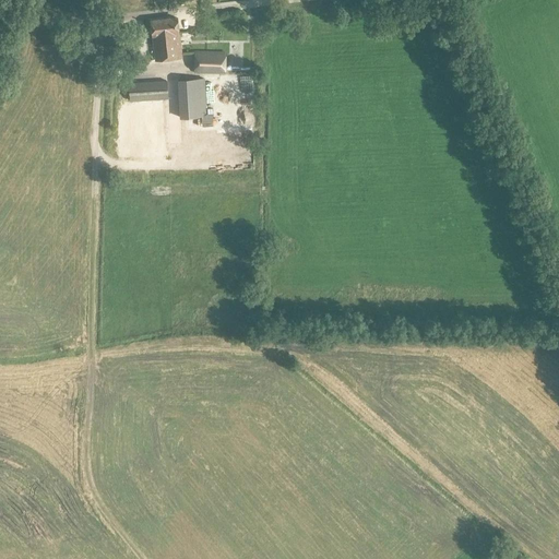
[(177,18),(164,20),(151,21),(156,60),(181,58),(177,18)]
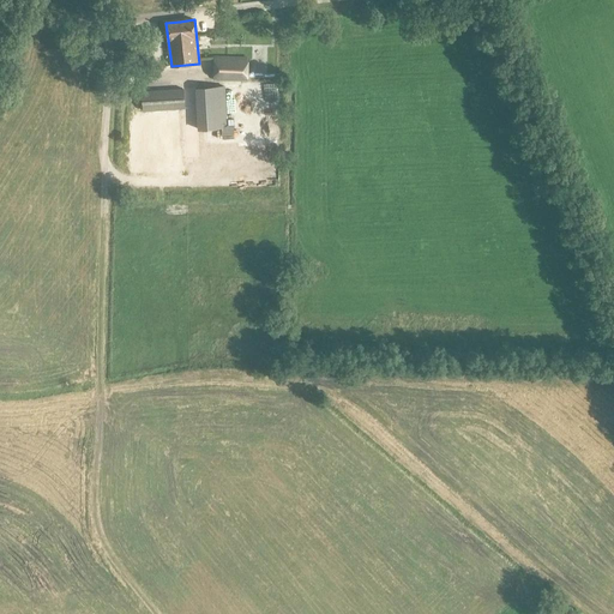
[(214,80),(247,82),(247,56),(215,56),(214,80)]
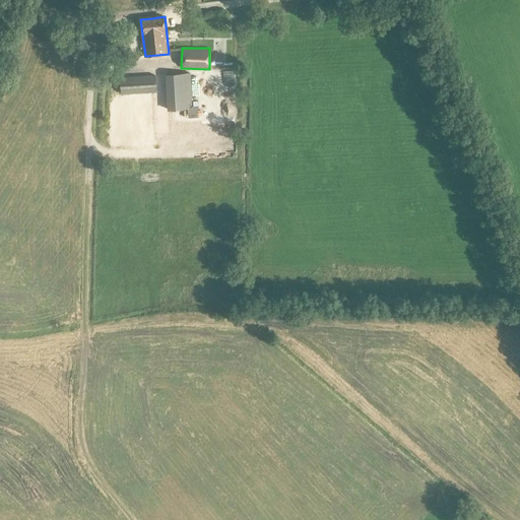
[(178,53),(171,55),(173,62),(180,60),(178,53)]
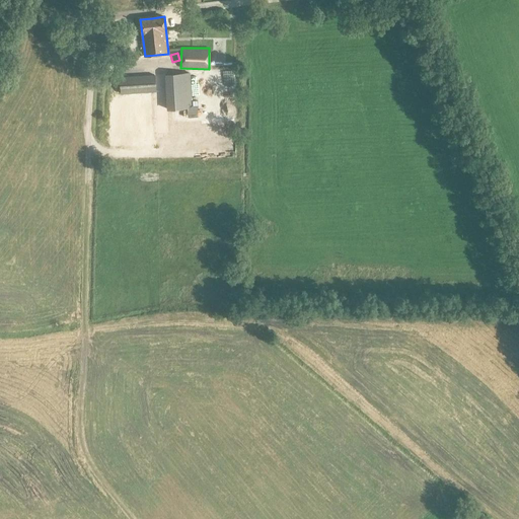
[(193,108),(190,72),(164,74),(166,109),(193,108)]
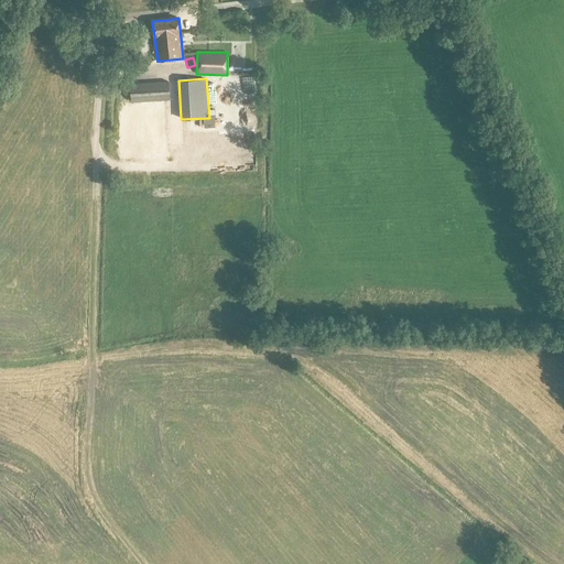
[(170,99),(169,82),(131,84),(132,101),(170,99)]
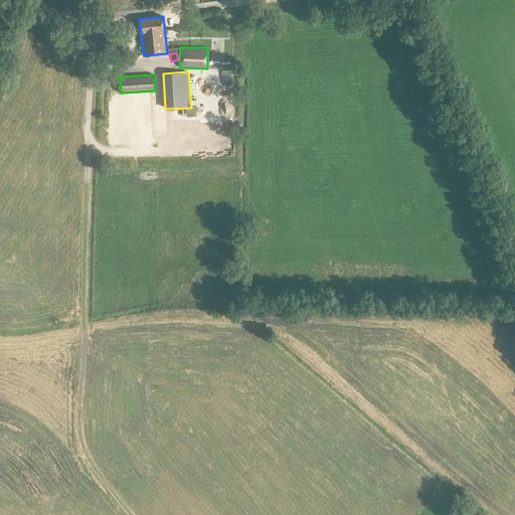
[(152,135),(152,124),(146,124),(146,116),(133,116),(133,136),(152,135)]
